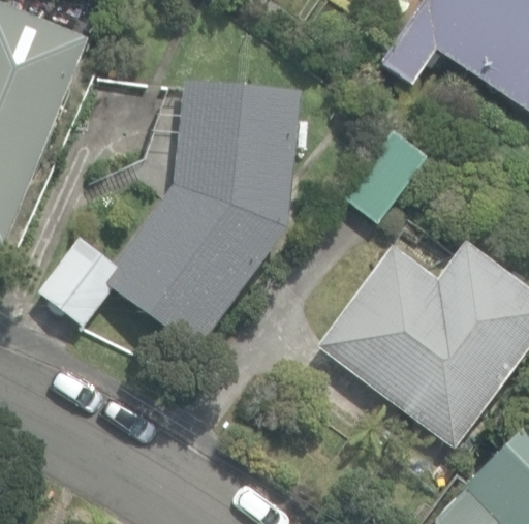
[(0,243),(6,246),(91,38),(0,0),(0,243)]
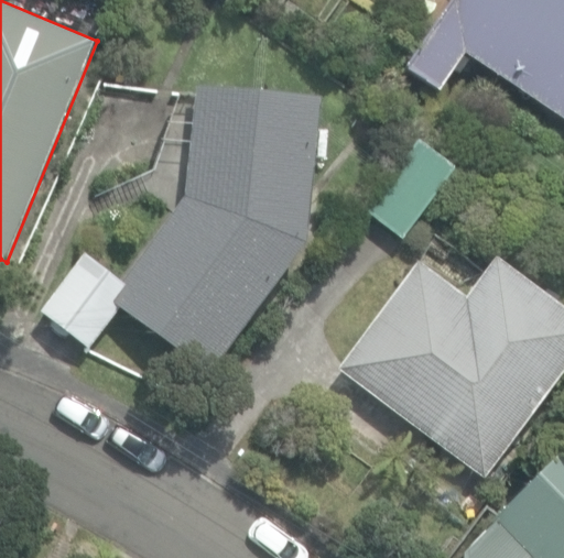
[(563,117),(563,0),(446,0),(405,64),(438,86),(462,51),(563,117)]
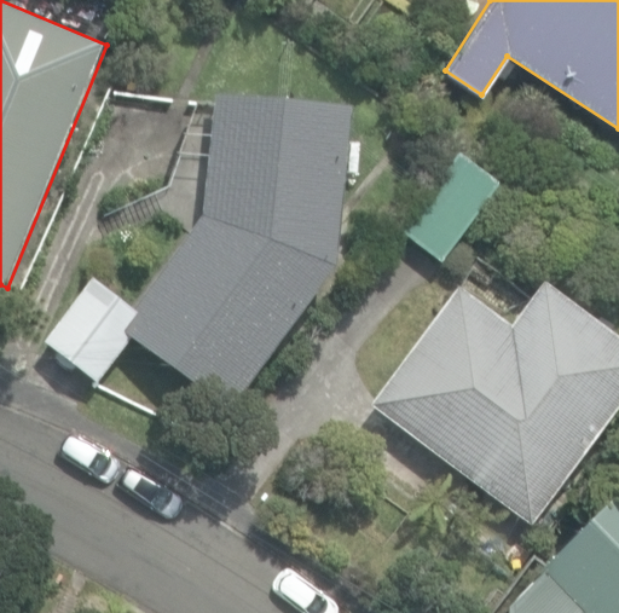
[(133,333),(232,406),(336,265),(351,107),(215,91),(202,212),(136,304),(92,272),(42,340),(98,381),(133,333)]
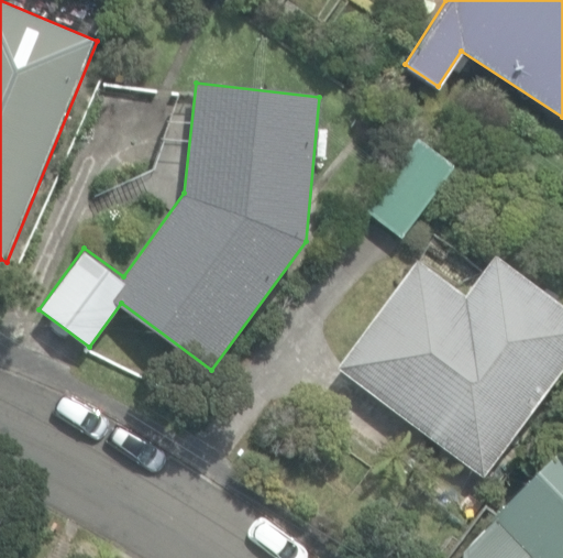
[(367,207),(406,236),(459,164),(420,137),(367,207)]
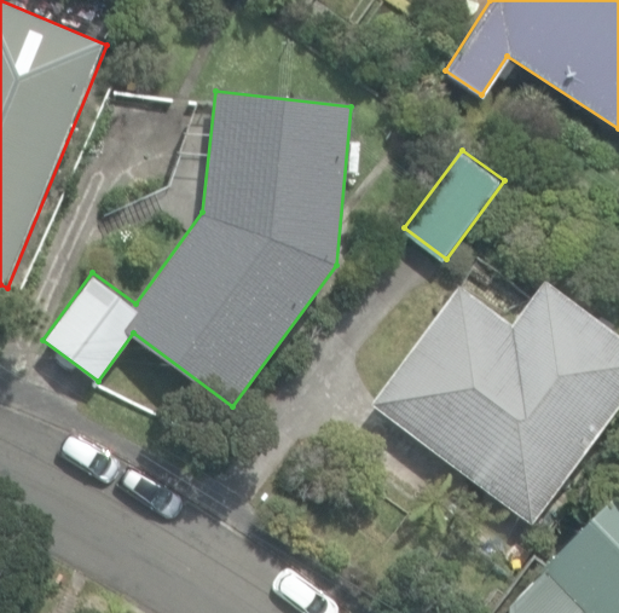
[(375,400),(536,521),(618,410),(618,334),(545,279),(513,323),(462,285),(375,400)]
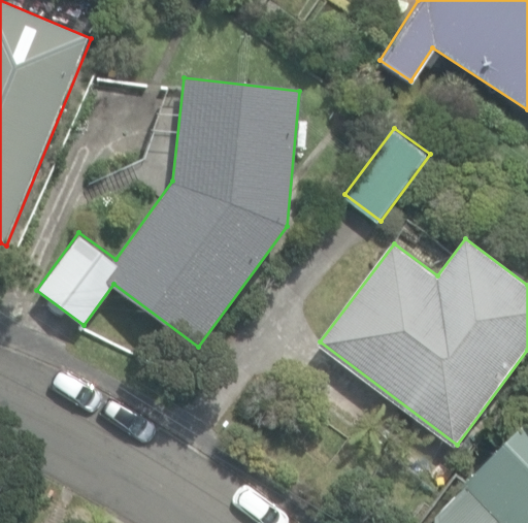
[(527,522),(527,414),(460,484),(461,484),(433,512),(433,522),(527,522)]
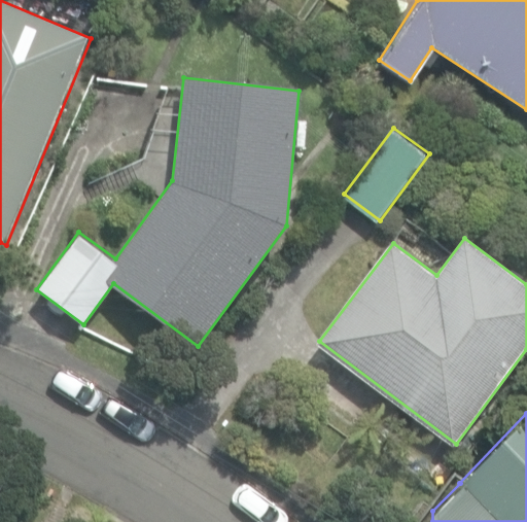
All buildings are outlined.
